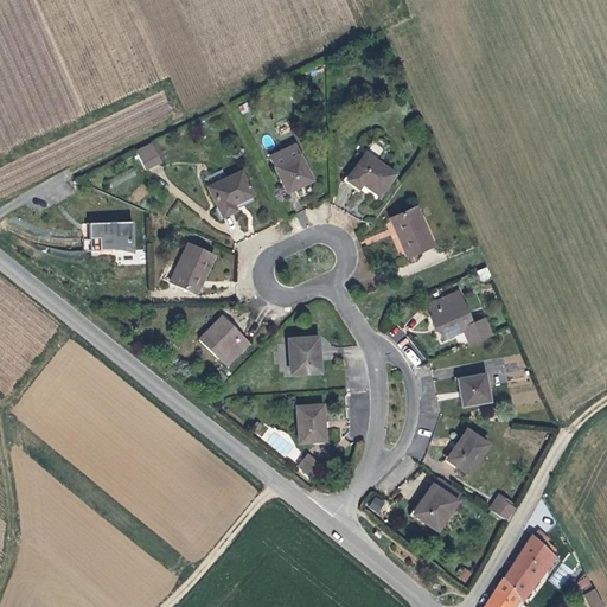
[(159,163),(177,153),(167,135),(149,144),(159,163)]
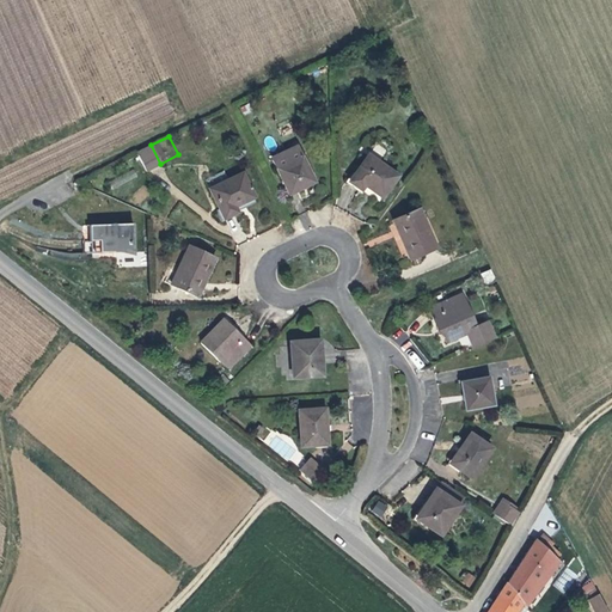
[(293,194),(325,178),(306,139),(274,153),(293,194)]
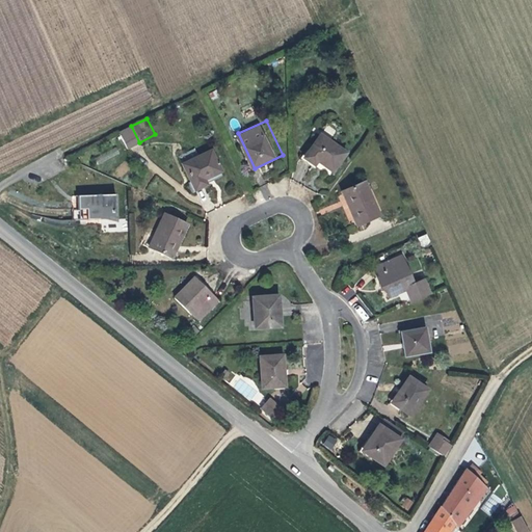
[(345,155),(320,137),(304,158),(329,177),(345,155)]
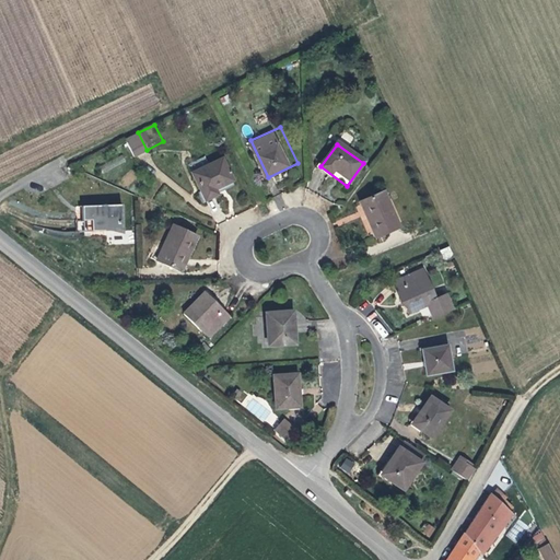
[(206,206),(234,191),(223,167),(194,181),(206,206)]
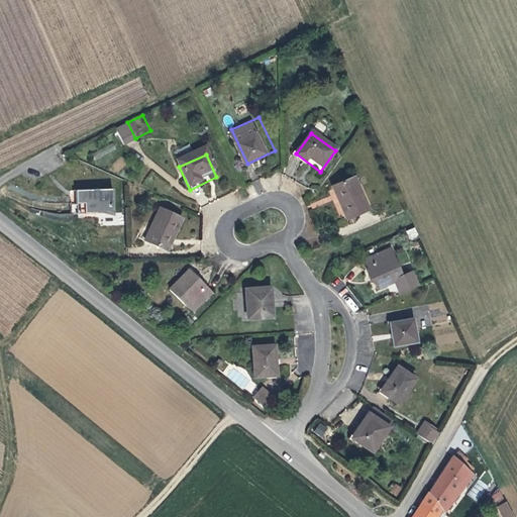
[(370,213),(358,186),(336,195),(348,223),(370,213)]
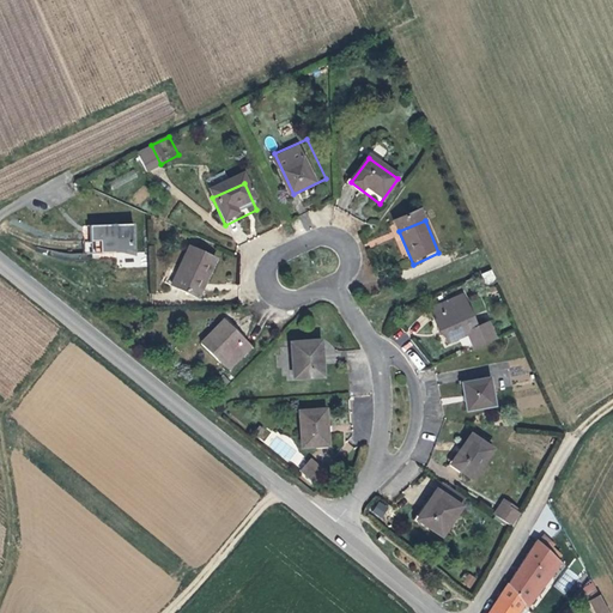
[(92,226),(93,242),(85,242),(85,255),(135,253),(134,224),(92,226)]
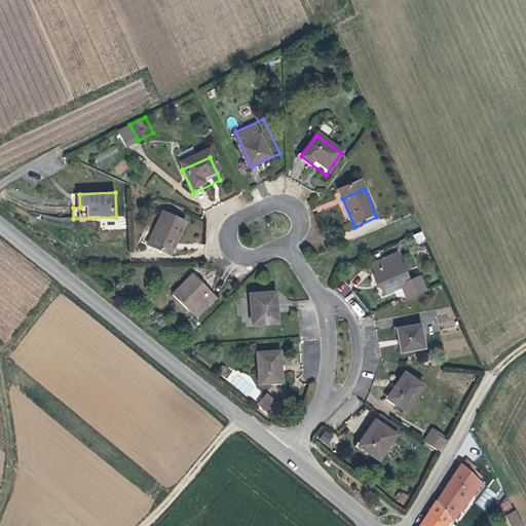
[(183,253),(183,223),(158,223),(159,254),(183,253)]
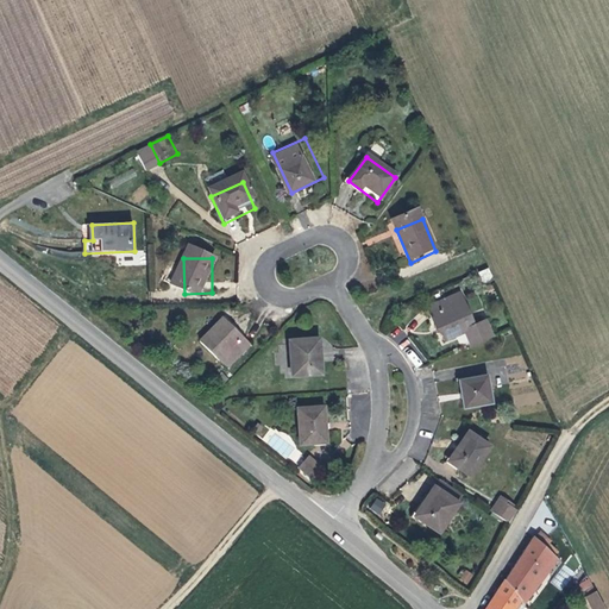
[(477,271),(481,281),(491,277),(487,267),(477,271)]
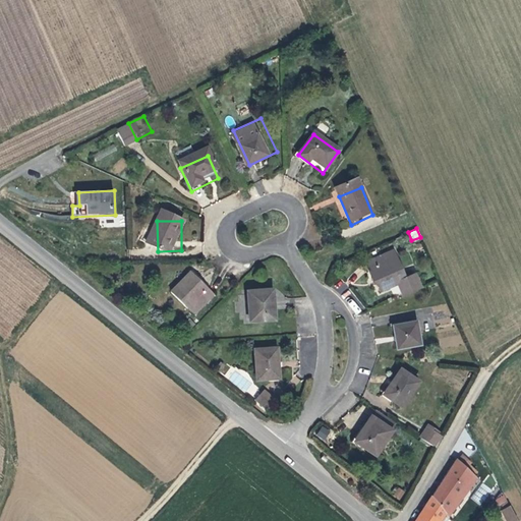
[(379,290),(397,282),(402,295),(410,292),(416,289),(409,273),(400,277),(388,251),(365,261),(379,290)]
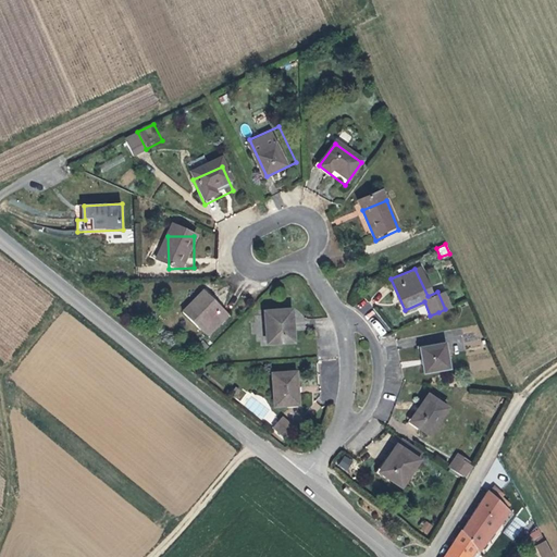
[(227,316),(205,293),(186,311),(209,334),(227,316)]
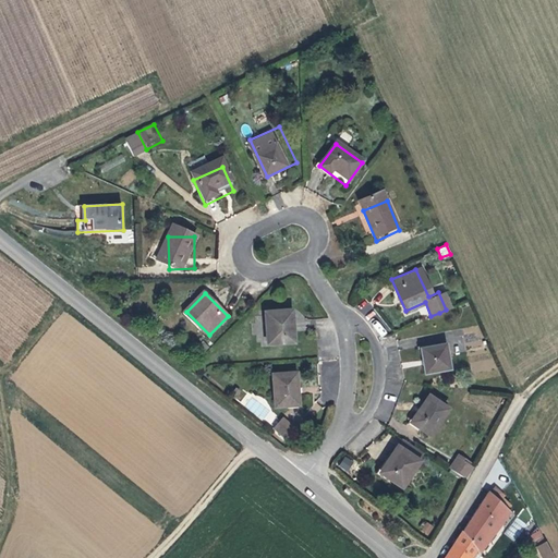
[(365,300),(358,307),(364,315),(373,307),(365,300)]
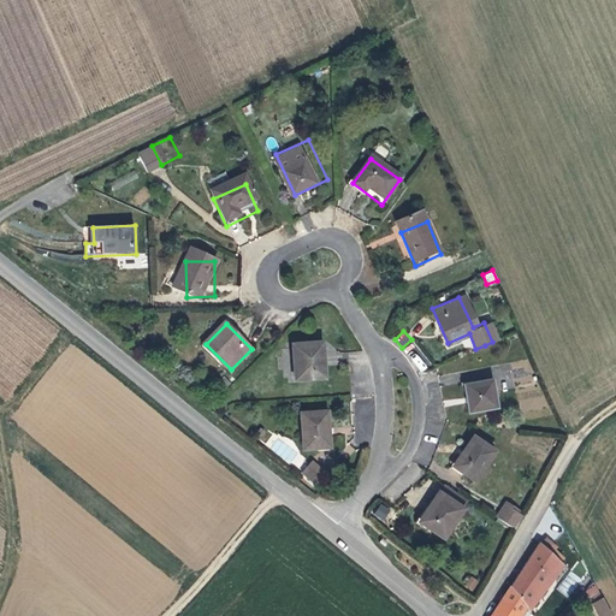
[(292,388),(323,384),(320,349),(290,351),(292,388)]
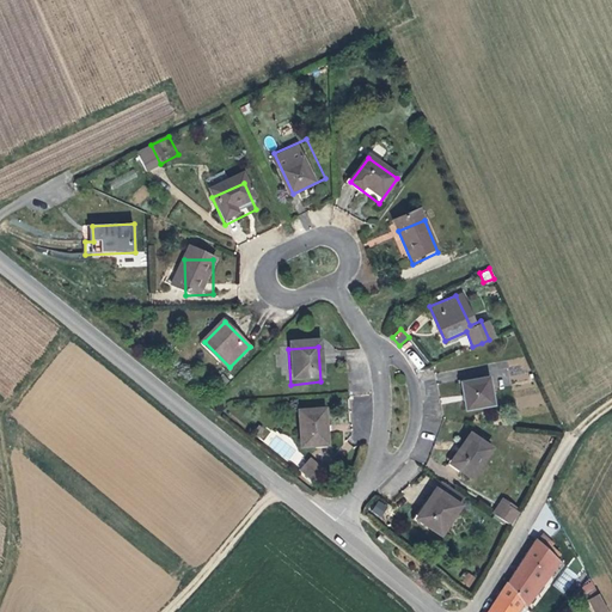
[(420,369),(426,363),(414,350),(408,356),(420,369)]
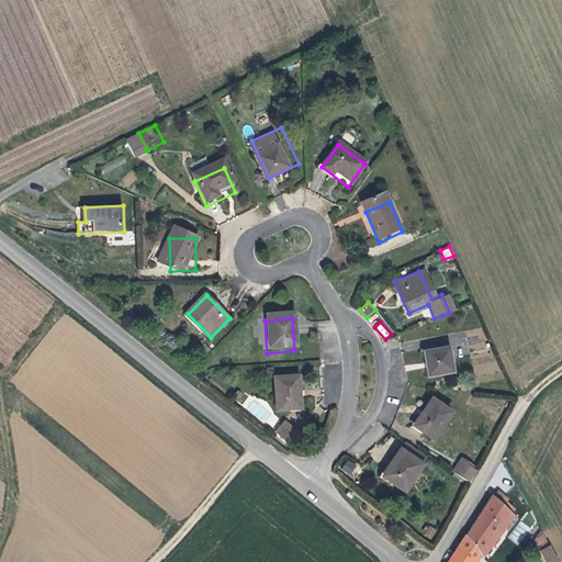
[(453,367),(447,335),(422,340),(428,372),(453,367)]
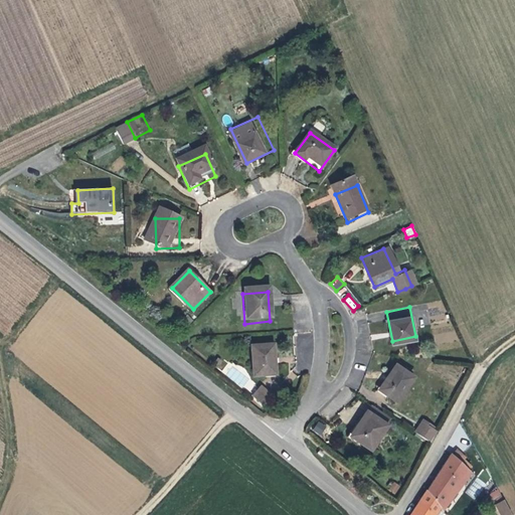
[(440,334),(440,342),(452,341),(452,333),(440,334)]
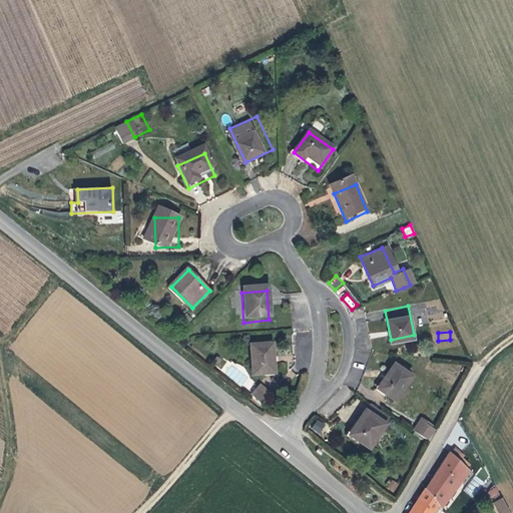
[(270,346),(245,348),(247,377),(273,375),(270,346)]
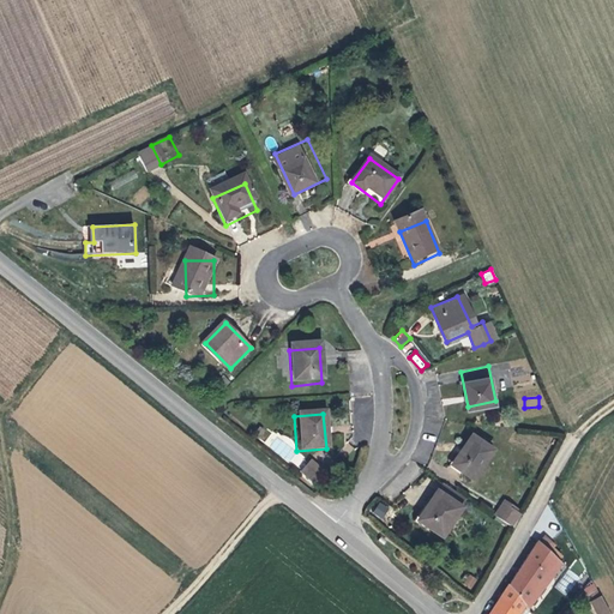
[(480,479),(492,445),(465,435),(453,469),(480,479)]
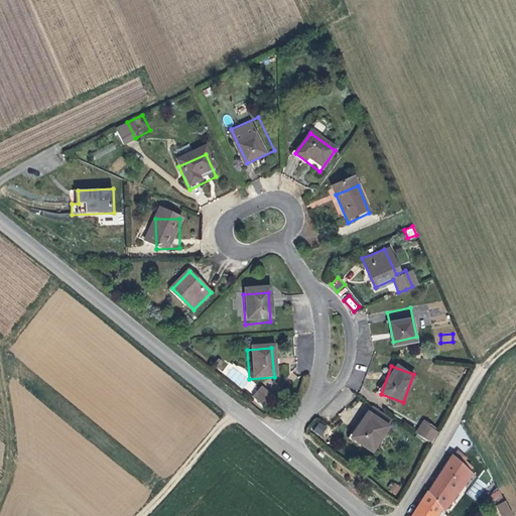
[(244,388),(251,392),(256,384),(249,379),(244,388)]
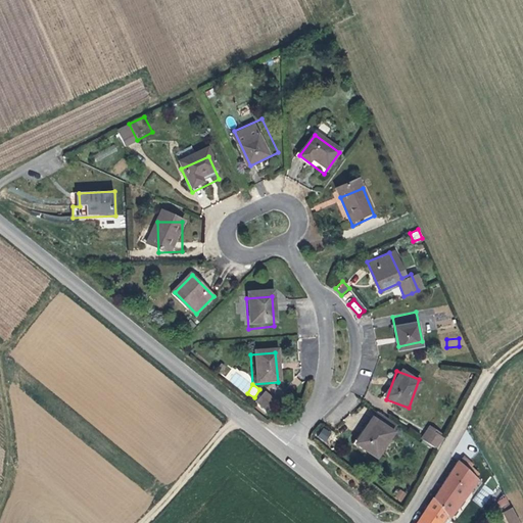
[(266,413),(273,405),(259,394),(253,402),(266,413)]
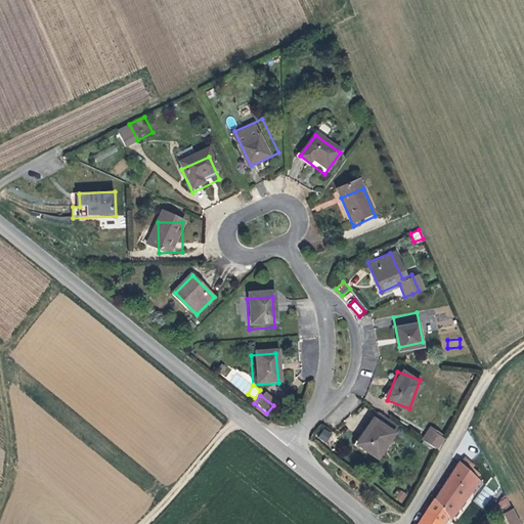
[(374,457),(390,436),(372,422),(354,443),(374,457)]
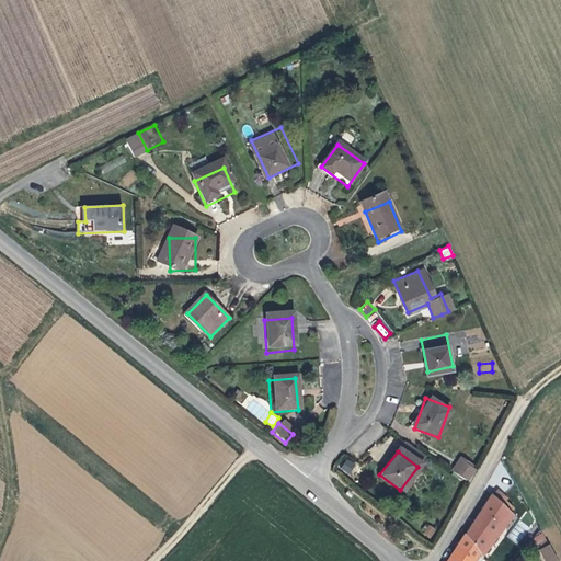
[(350,476),(356,462),(346,457),(340,470),(350,476)]
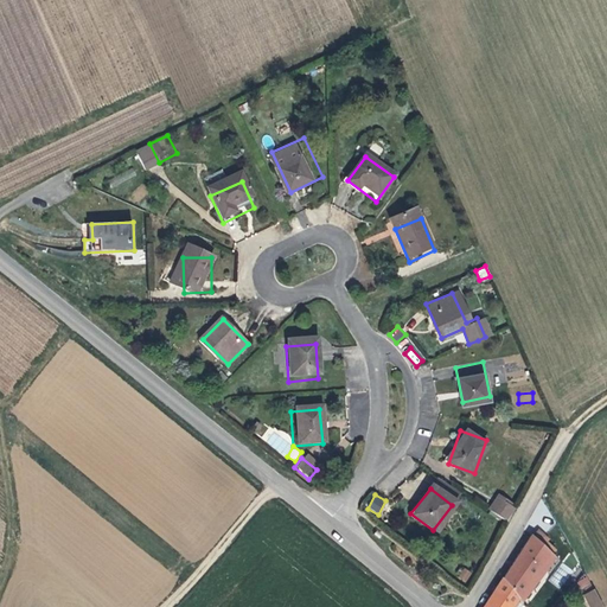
[(498,494),(496,498),(509,506),(511,504),(498,494)]
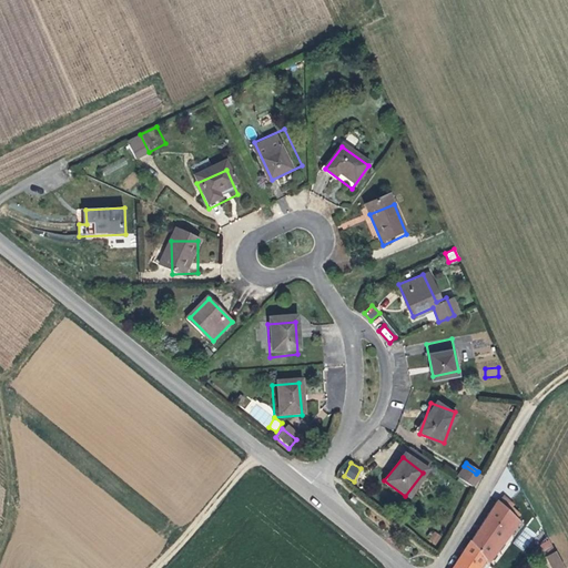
[(476,474),(464,466),(456,477),(474,489),(480,477),(476,474)]
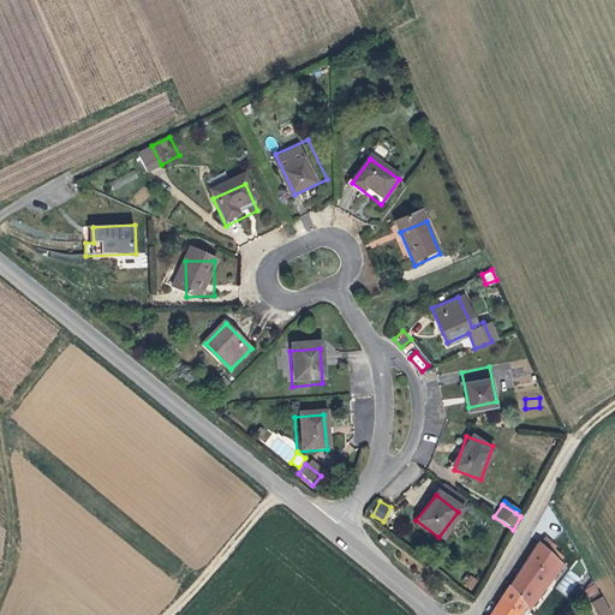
[(557,547),(543,533),(538,542),(560,562),(563,557),(555,549),(557,547)]
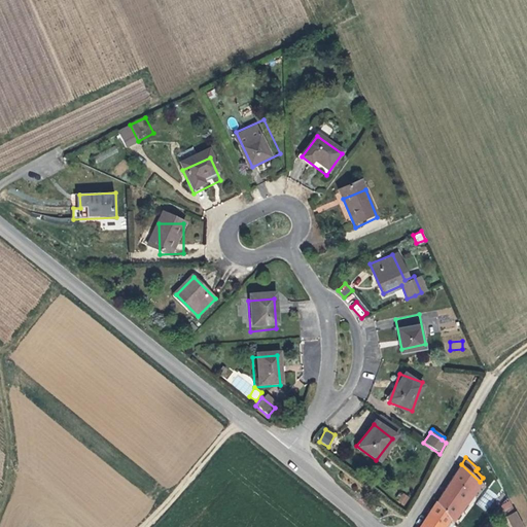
[(461,464),(460,463),(436,501),(450,518),(454,520),(482,484),(480,482),(461,464)]
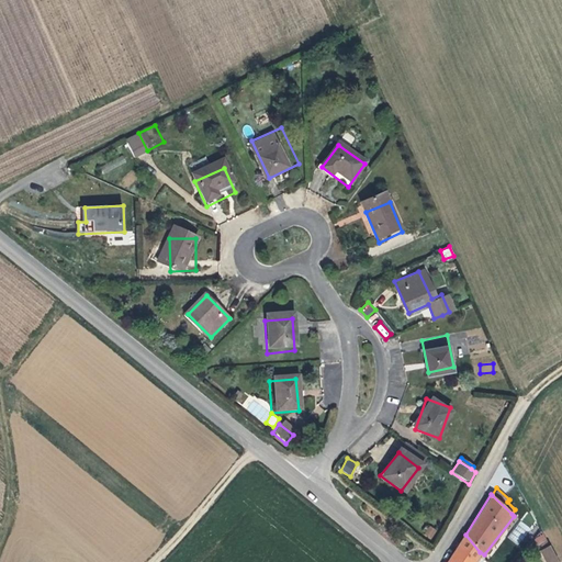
[(532,535),(521,524),(516,530),(527,540),(532,535)]
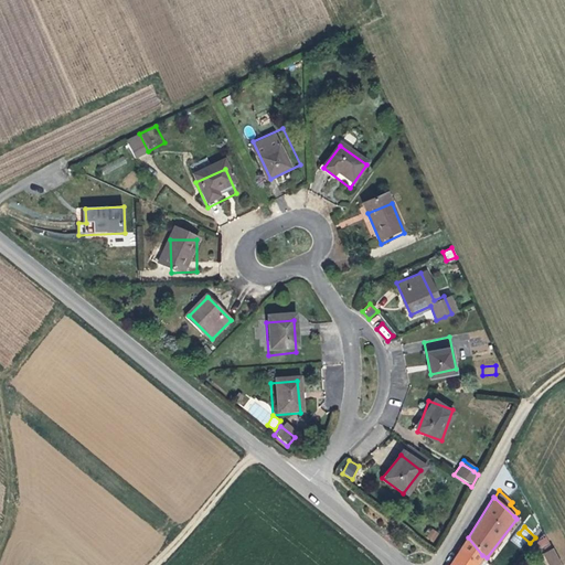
[(426,537),(434,543),(439,533),(432,529),(426,537)]
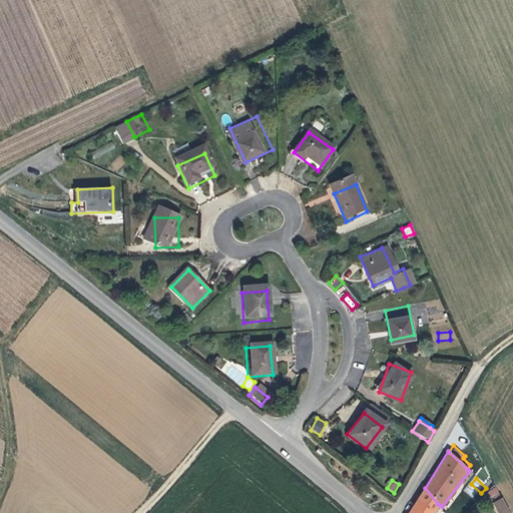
[(497,487),(487,490),(490,499),(499,496),(497,487)]
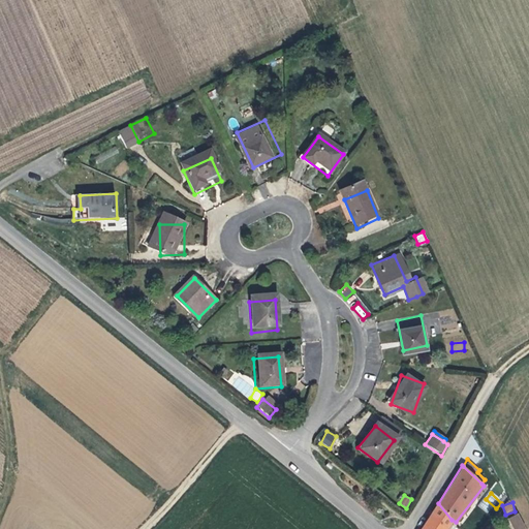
[(444,528),(452,520),(438,503),(422,528),(444,528)]
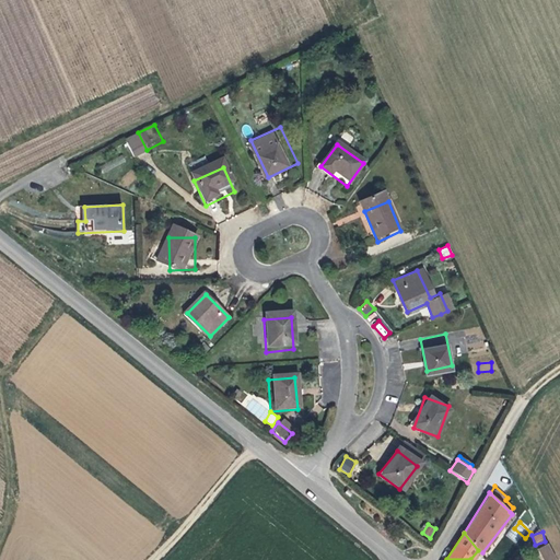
[(556,559),(548,544),(539,549),(545,559),(556,559)]
